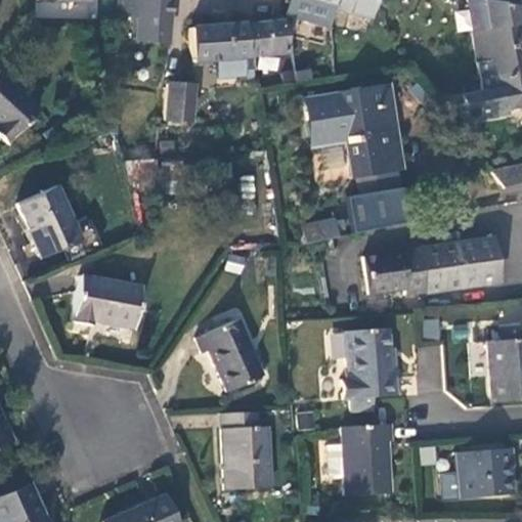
[(119,0),(119,14),(137,16),(136,38),(167,41),(170,0),(119,0)]
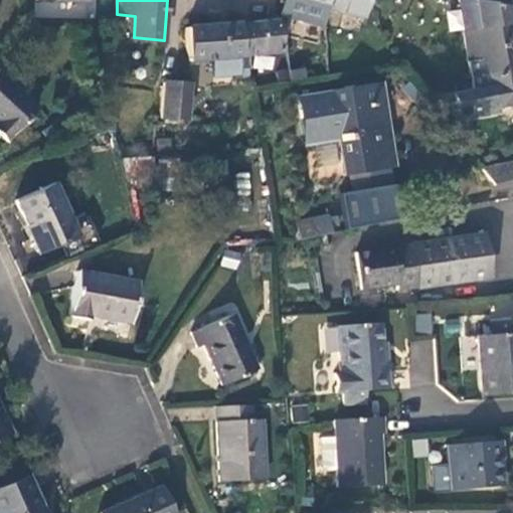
[(284,0),(281,12),(325,24),(329,8),(331,0),(284,0)]
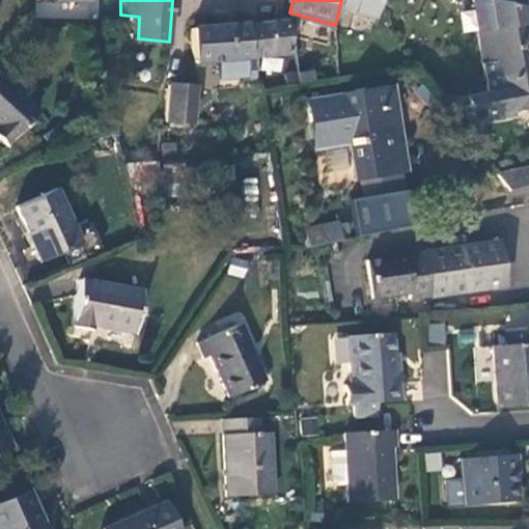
[(341,0),(339,8),(374,18),(379,0),(341,0)]
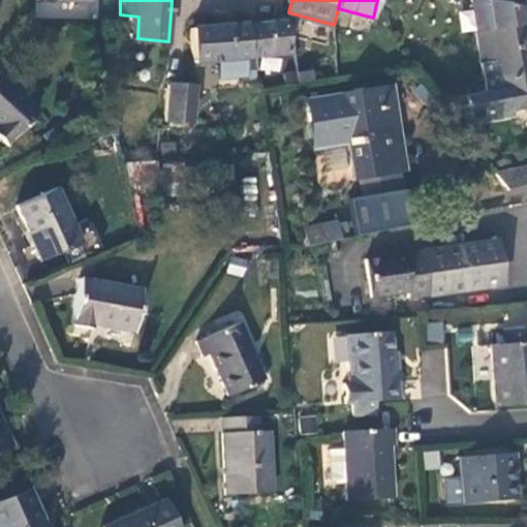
[(526,26),(523,6),(488,0),(471,0),(484,63),(498,61),(502,74),(526,69),(526,26)]
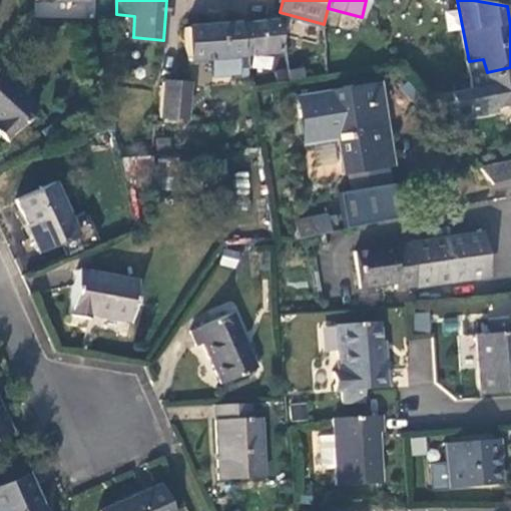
[(246,21),(236,22),(239,56),(240,67),(251,65),(250,54),(282,50),(277,7),(246,10),(246,21)]
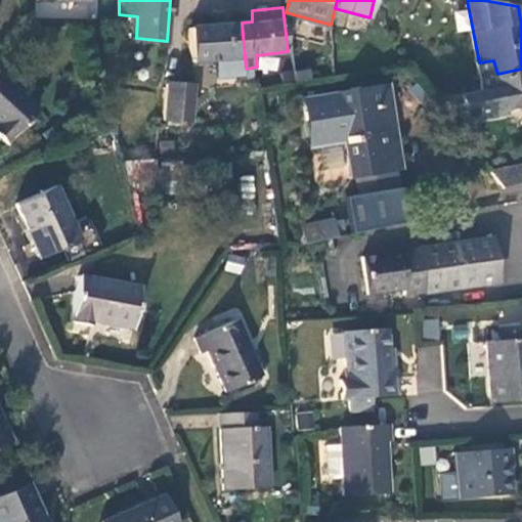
[(245,57),(242,23),(189,27),(192,61),(218,59),(245,57)]
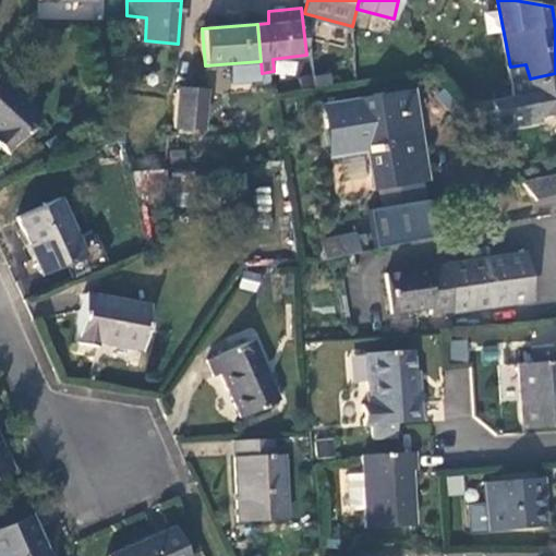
[(261,61),(232,63),(233,82),(263,80),(262,73),(261,61)]
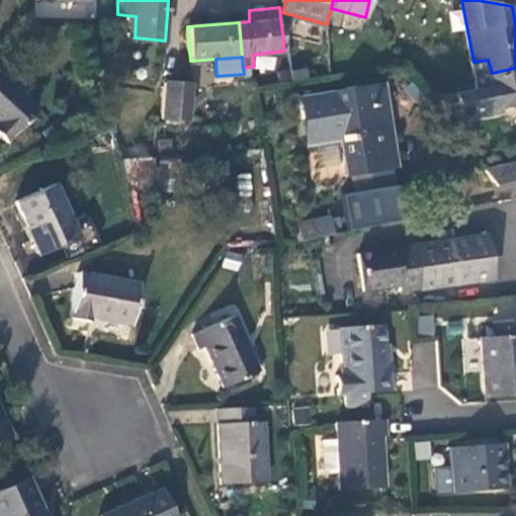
[(488,60),(474,62),(479,88),(444,95),(449,113),(458,111),(459,115),(515,103),(515,68),(492,73),(488,60)]
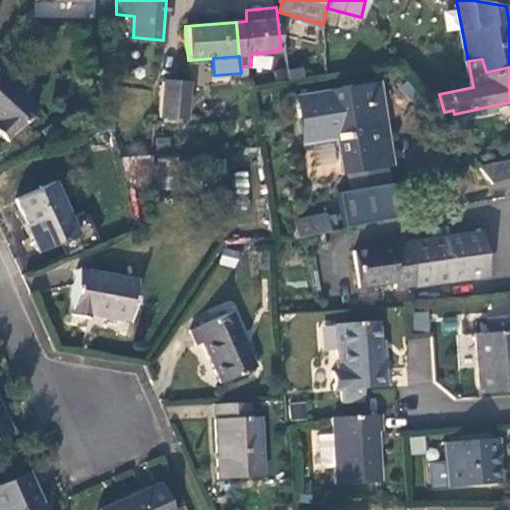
[(253,79),(251,65),(240,67),(241,73),(242,80),(253,79)]
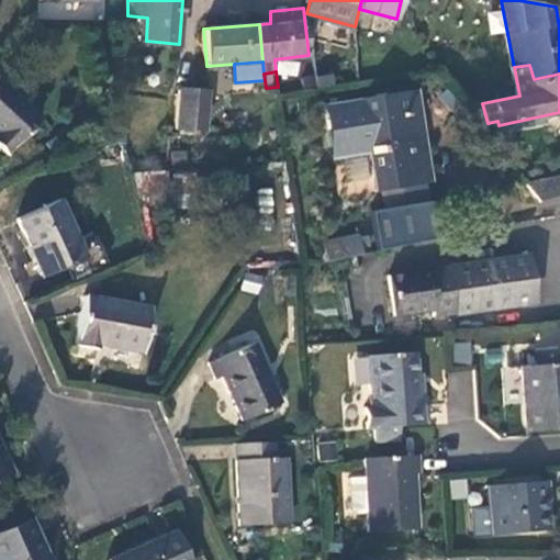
[(41,116),(0,78),(0,146),(7,153),(41,116)]
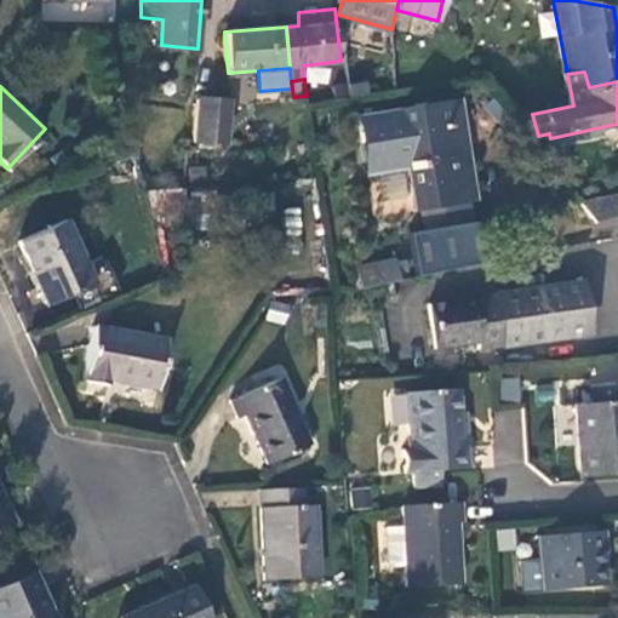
[(230,99),(198,97),(194,143),(227,146),(230,99)]
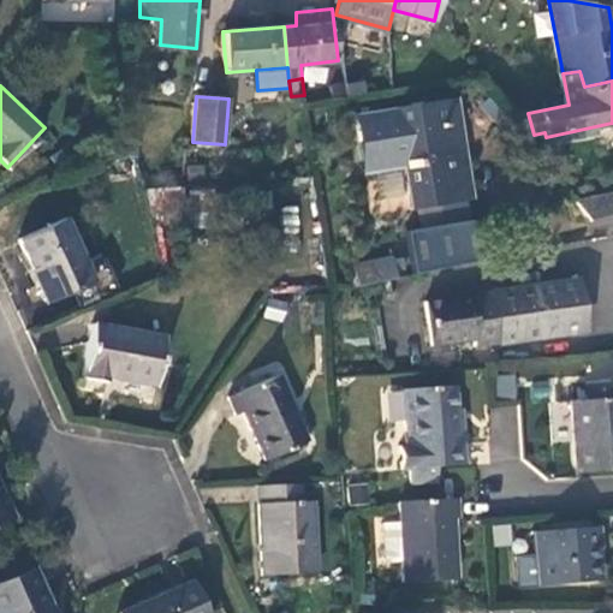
[(469,200),(452,97),(358,112),(367,167),(406,162),(414,209),(469,200)]
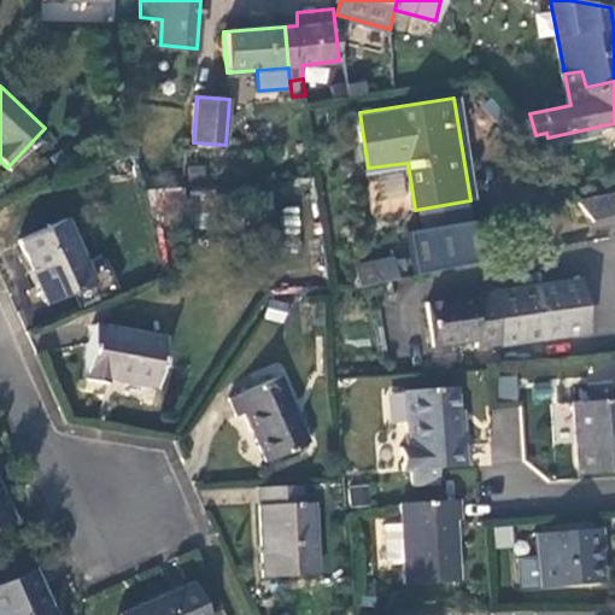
[(246,226),(242,188),(191,191),(192,199),(156,201),(157,215),(193,215),(195,228),(246,226)]
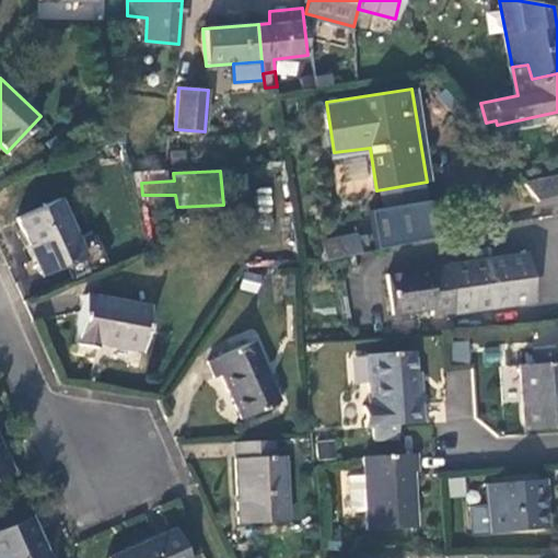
[(538,199),(557,195),(557,174),(525,181),(538,199)]
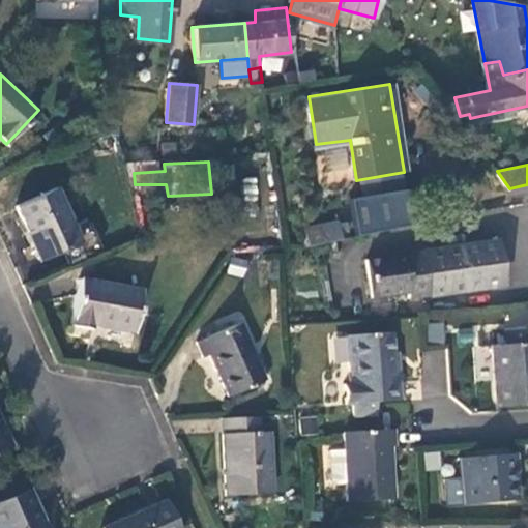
[(80,241),(56,188),(18,205),(40,257),(80,241)]
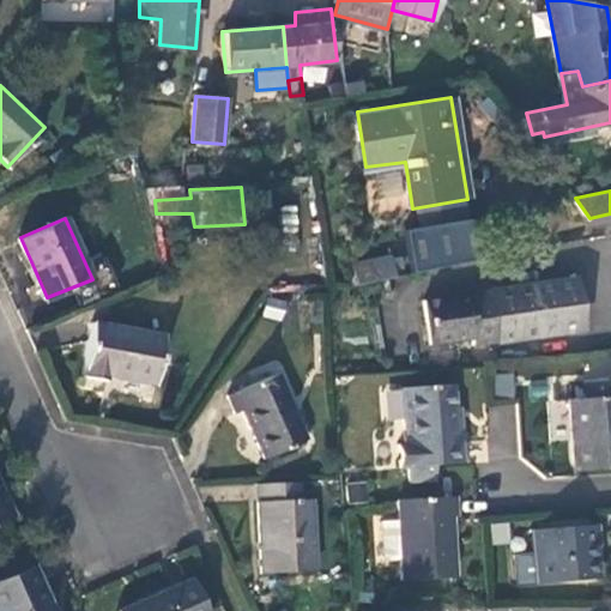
[(487,261),(484,221),(412,224),(413,265),(487,261)]
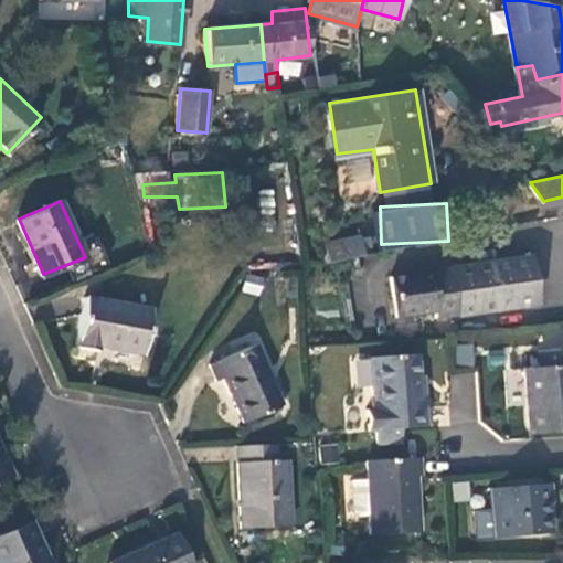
[(357,255),(365,254),(362,235),(327,242),(329,261),(344,258),(357,255)]
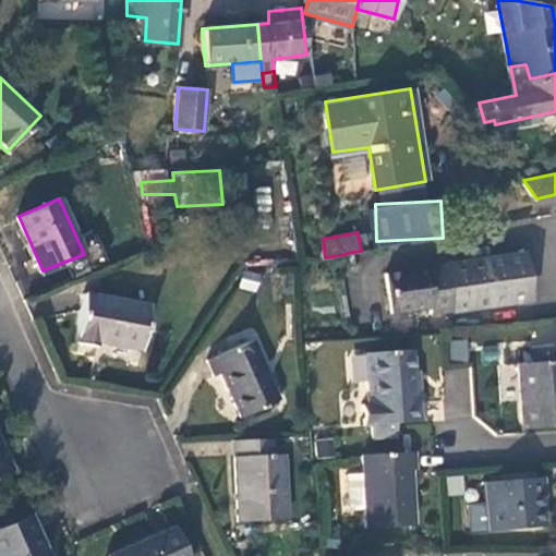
[(358,270),(352,252),(340,255),(343,273),(358,270)]
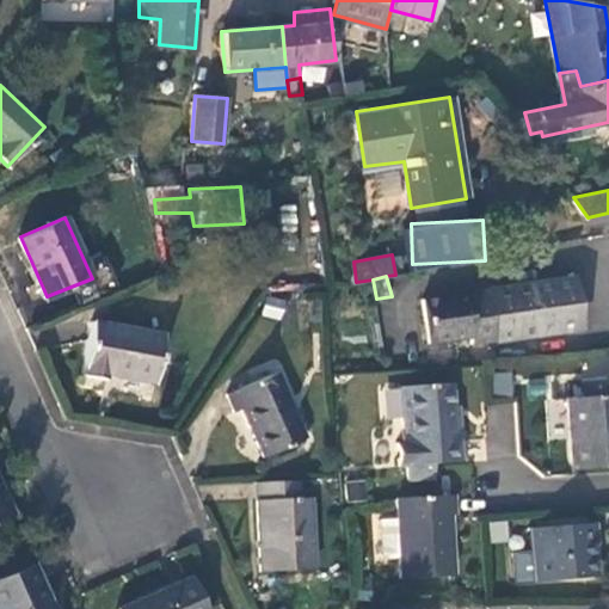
[(577,276),(424,296),(430,343),(473,338),(474,344),(584,328),(577,276)]
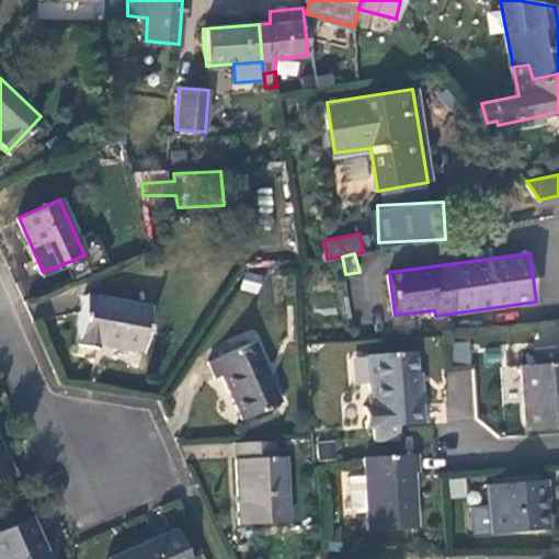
[(150,306),(87,295),(77,343),(100,349),(101,343),(144,351),(150,306)]
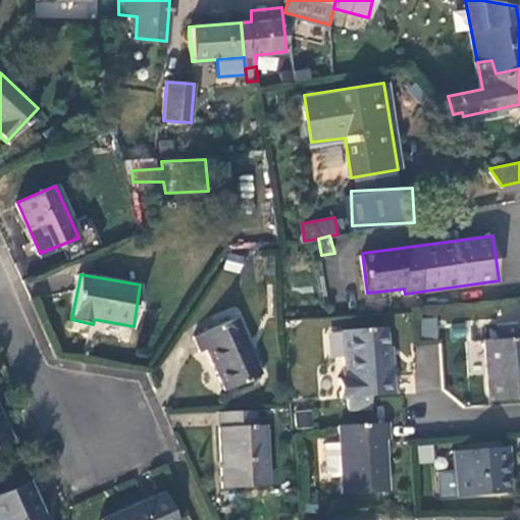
[(262,373),(238,317),(196,335),(203,351),(208,348),(227,388),(262,373)]
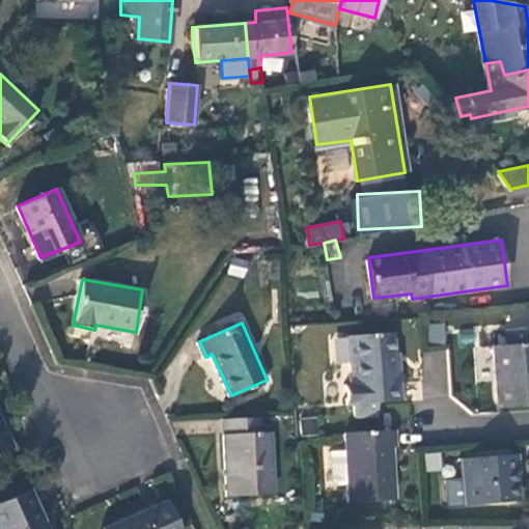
[(442,323),(425,324),(427,344),(444,342),(442,323)]
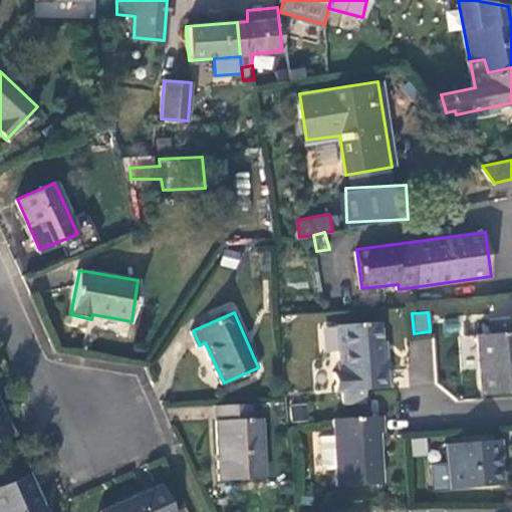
[(506,392),(511,391),(511,315),(490,317),(492,332),(478,332),(481,396),(506,395),(506,392)]
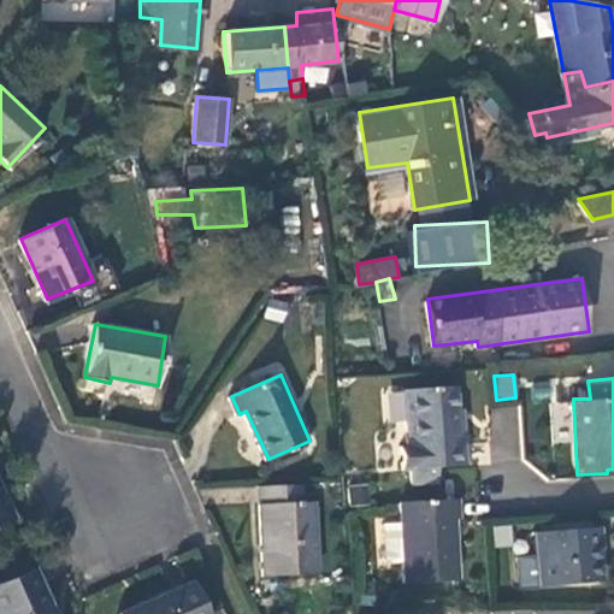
[(438,465),(468,464),(465,408),(460,408),(458,385),(406,389),(408,443),(402,443),(403,467),(413,468),(414,485),(440,483),(438,465)]
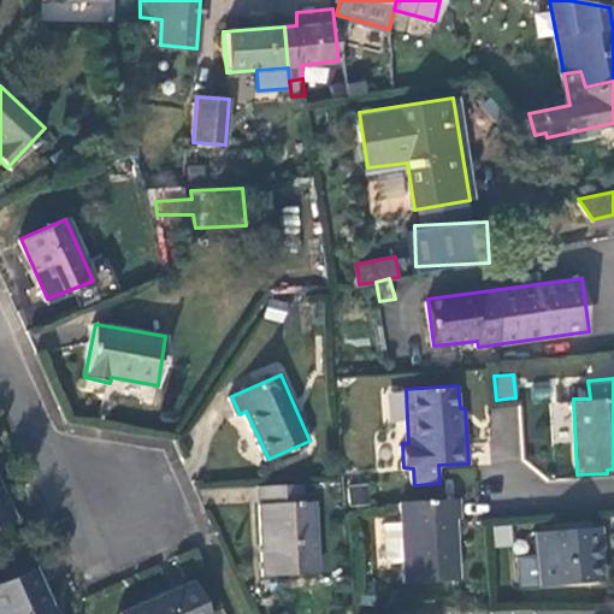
[(302,483),(260,485),(264,574),(317,572),(316,502),(303,502),(302,483)]
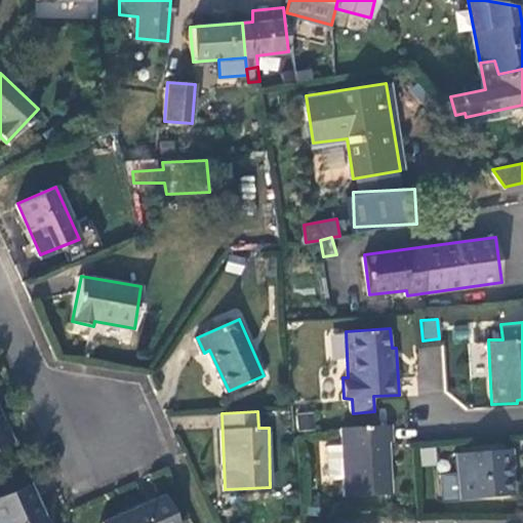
[(0,444),(11,439),(0,412),(0,444)]
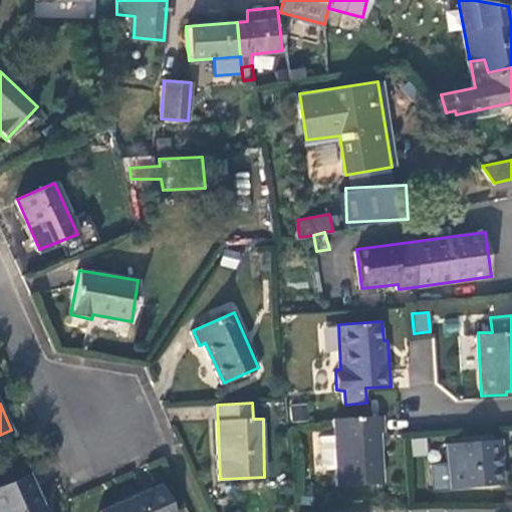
[(384,416),(366,417),(334,419),(337,484),(382,482),(381,432),(385,433),(384,416)]
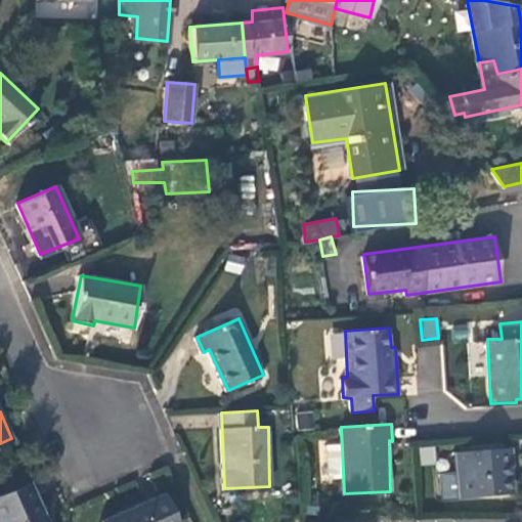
[(512,447),(459,451),(461,496),(508,492),(506,465),(513,465),(512,447)]
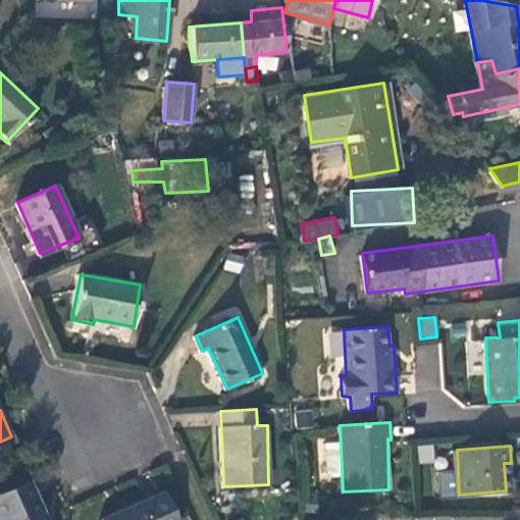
[(46,519),(29,480),(0,491),(0,519),(46,519)]
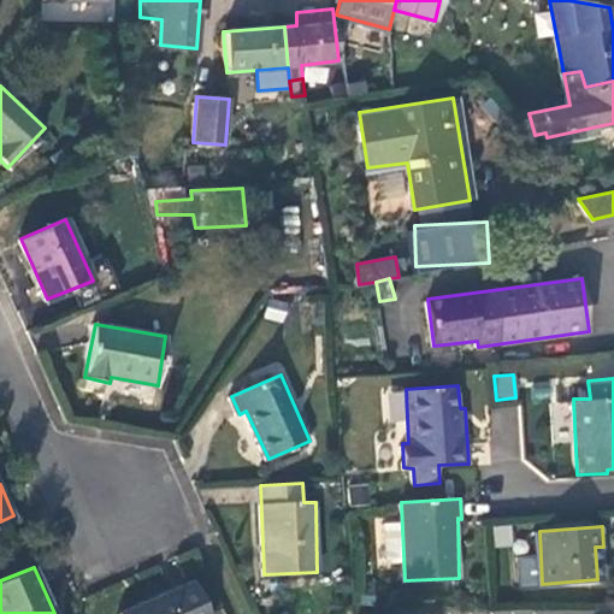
[(207,613),(193,580),(119,613),(118,613),(207,613)]
